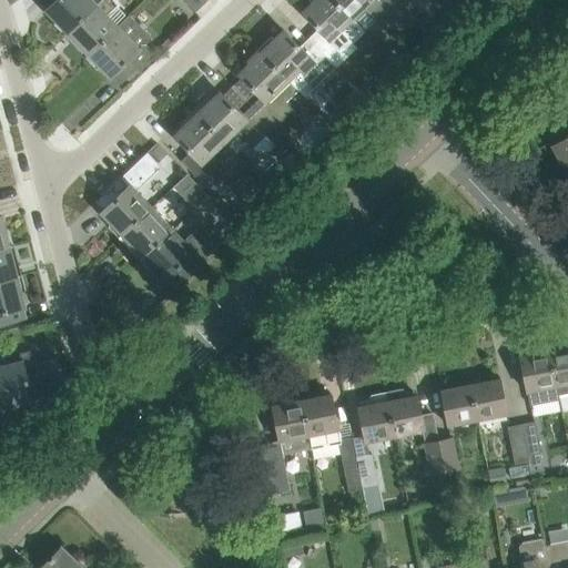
[(46,10),(68,33),(97,6),(91,0),(49,0),(52,3),(46,10)]
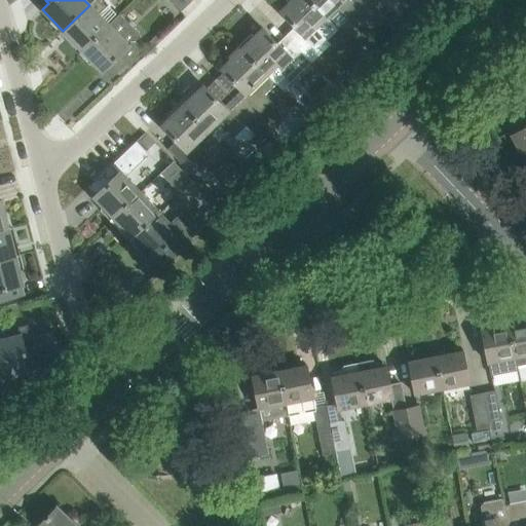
[(101,0),(94,0),(89,5),(63,31),(82,51),(120,14),(119,13),(108,25),(99,14),(107,6),(101,0)]
